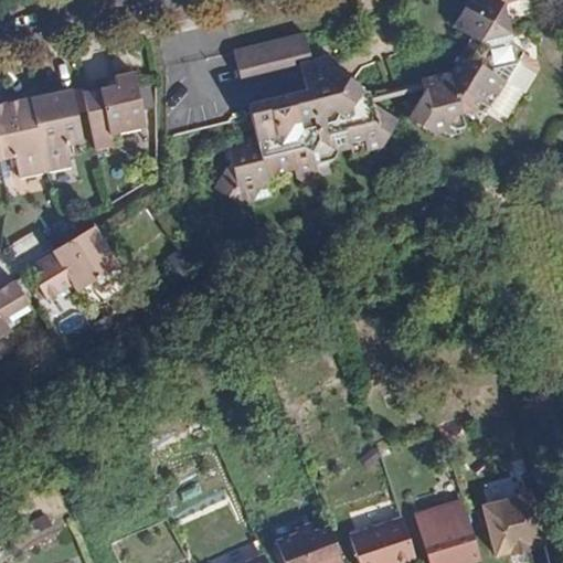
[(470,0),(455,27),(473,36),(467,45),(456,64),(450,73),(423,80),(425,92),(422,98),(410,117),(435,134),(446,130),(449,124),(457,128),(464,125),(461,114),(477,109),(482,101),(490,106),(506,80),(522,52),(523,51),(512,43),(502,3),(512,0),(470,0)]
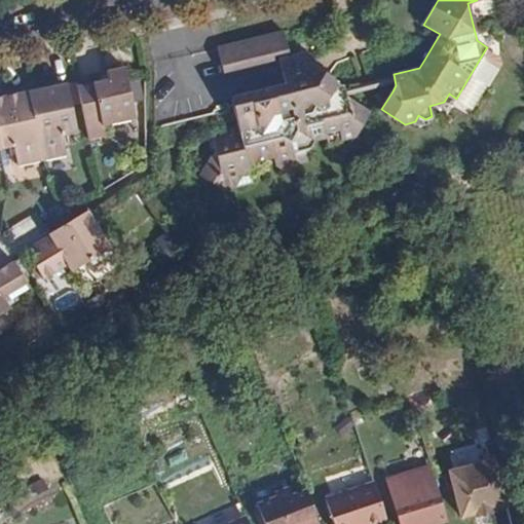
[(289,50),(284,30),(275,32),(244,40),(250,67),(274,60),(273,54),(289,50)]
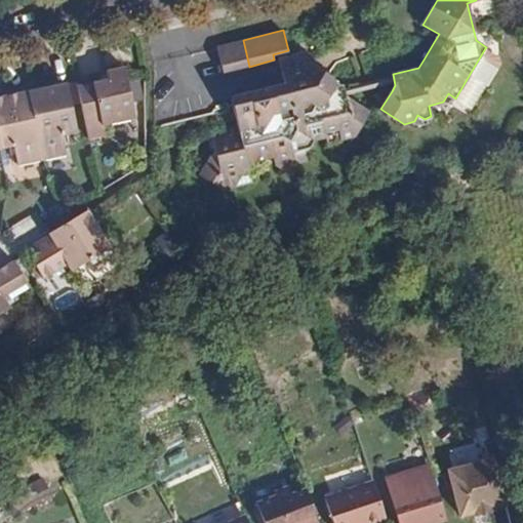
[(218,46),(226,73),(249,67),(243,40),(218,46)]
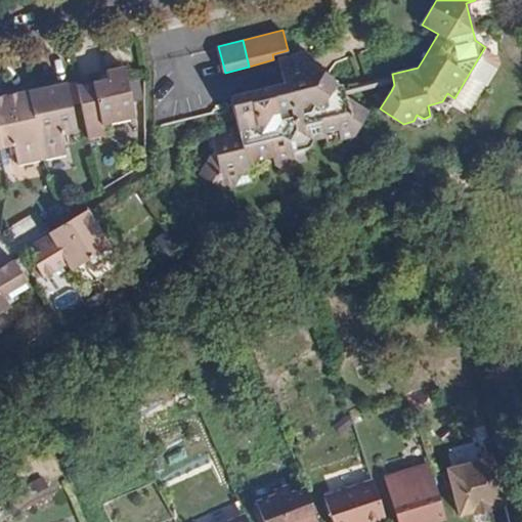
[(496,55),(484,48),(469,74),(484,82),(497,60),(496,55)]
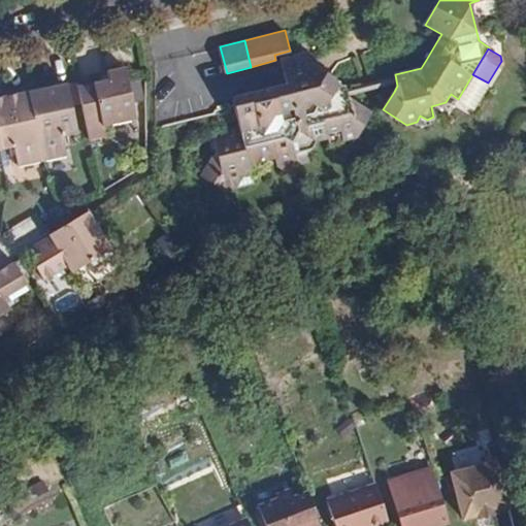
[(310,64),(307,53),(297,56),(281,60),(287,85),(280,87),(273,89),(274,94),(254,99),(234,104),(238,125),(230,127),(212,132),(218,151),(212,159),(203,174),(226,189),(237,186),(242,177),(253,174),(253,169),(264,167),(269,158),(276,157),(278,165),(285,168),(293,167),(297,160),(295,153),(314,148),(319,140),(328,138),(330,143),(358,136),(371,112),(349,97),(347,87),(310,64)]
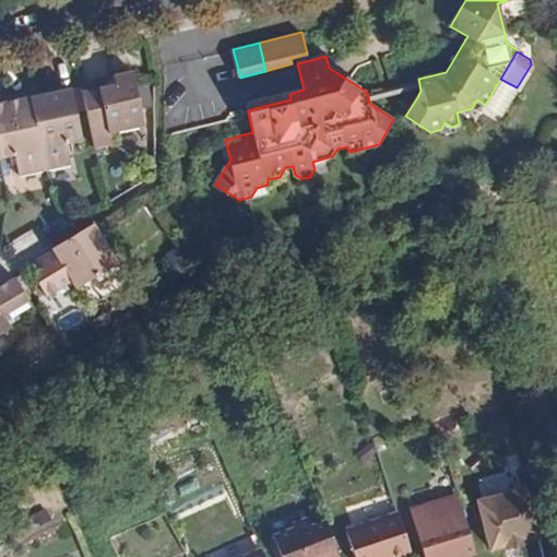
[(84,90),(96,146),(114,143),(110,132),(145,125),(137,83),(133,70),(128,71),(114,74),(116,83),(84,90)]
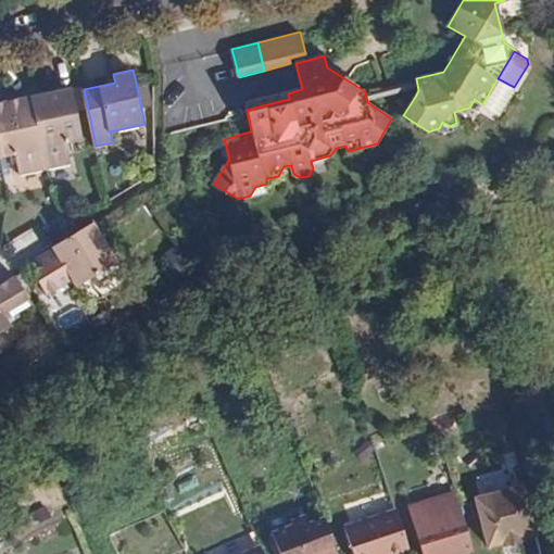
[(30,95),(47,168),(72,164),(66,143),(83,139),(72,86),(30,95)]
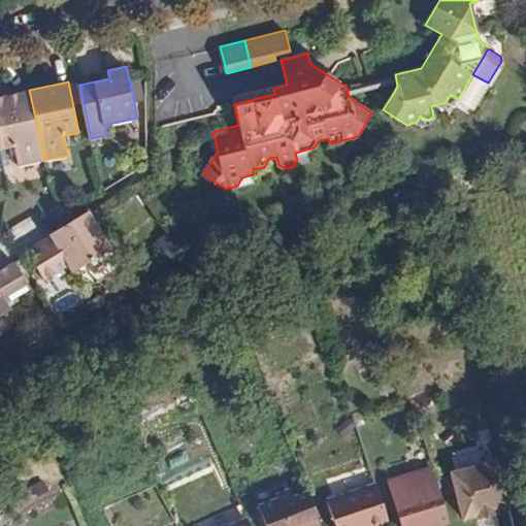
[(20,164),(44,160),(29,90),(0,96),(0,143),(1,149),(15,145),(20,164)]
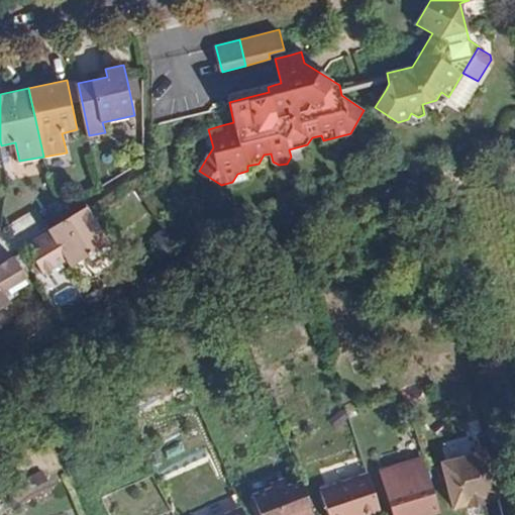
[(43,238),(28,247),(44,275),(68,260),(73,267),(110,243),(88,206),(49,229),(52,234),(43,238)]
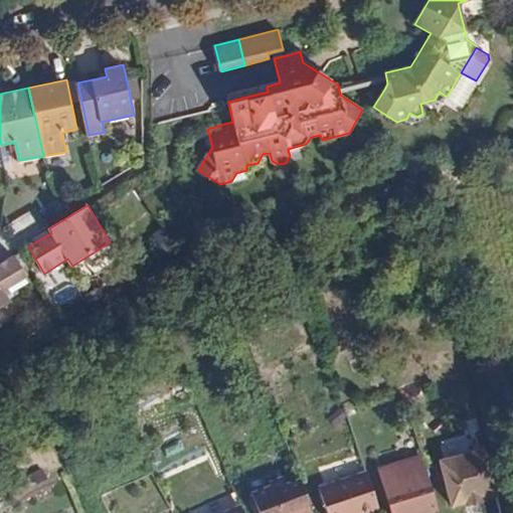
[(0,309),(12,303),(7,296),(31,281),(15,254),(0,264),(0,263),(0,309)]
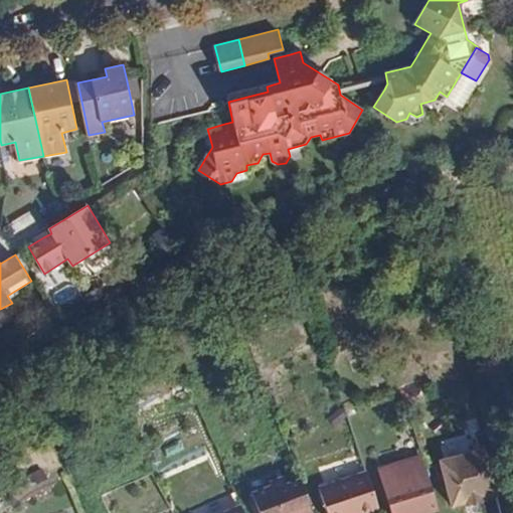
[(498,494),(487,449),(442,461),(454,505),(467,501),(468,504),(486,499),(485,497),(498,494)]
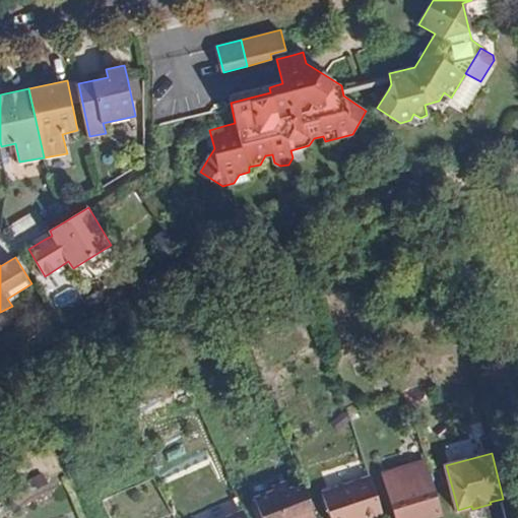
[(426,459),(385,472),(398,517),(428,517),(442,514),(426,459)]
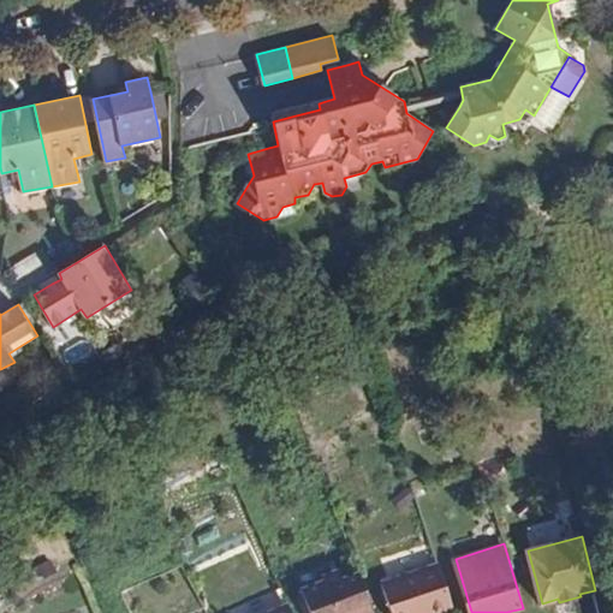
[(441,612),(456,608),(441,563),(384,582),(393,612),(441,612)]
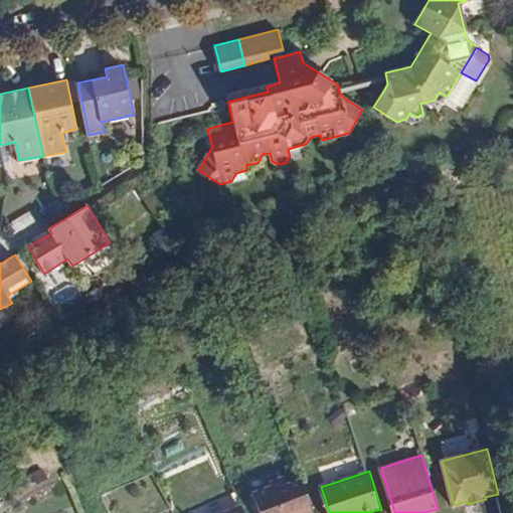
[(315,512),(302,479),(287,483),(284,476),(270,481),(273,486),(252,492),(260,512),(315,512)]
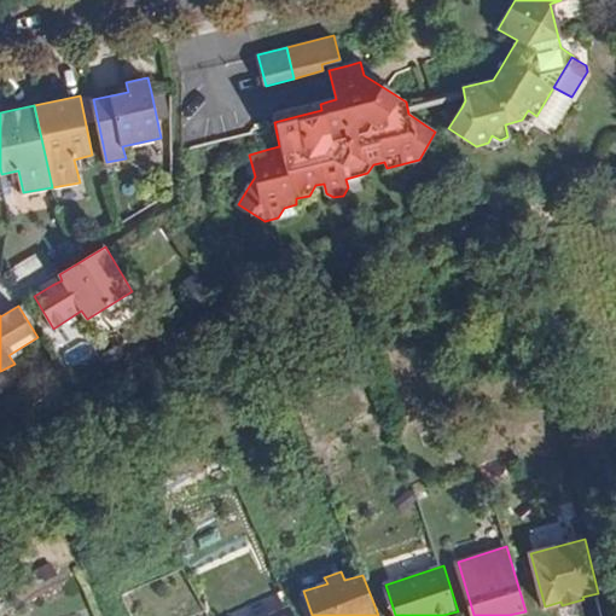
[(296,615),(290,603),(259,615),(296,615)]
